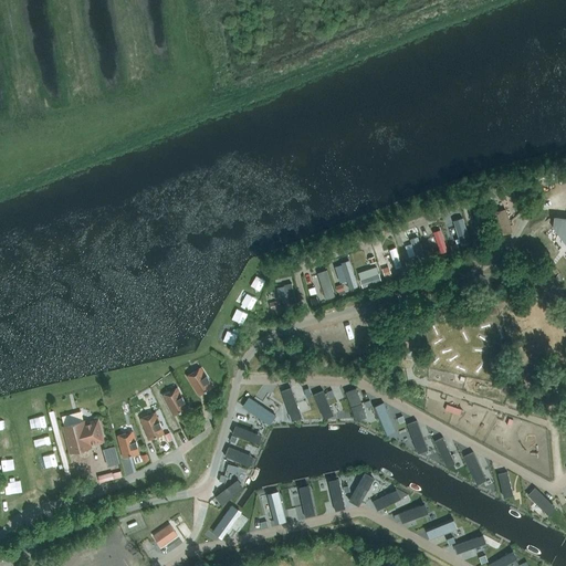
[(494,237),(512,231),(506,208),(489,213),(494,237)]
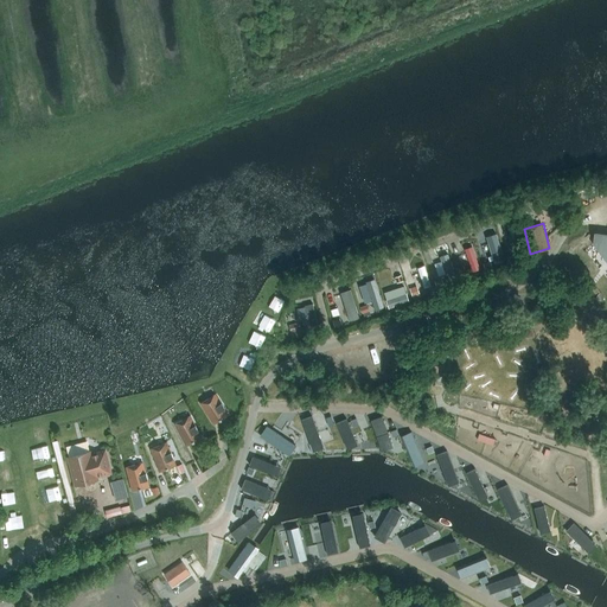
[(606,235),(596,234),(596,235),(596,241),(606,254),(606,235)]
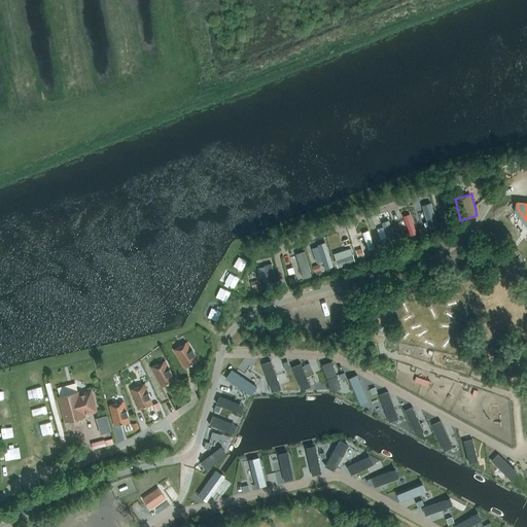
[(391,219),(383,221),(385,226),(379,227),(382,239),(390,237),(392,243),(397,241),(391,219)]
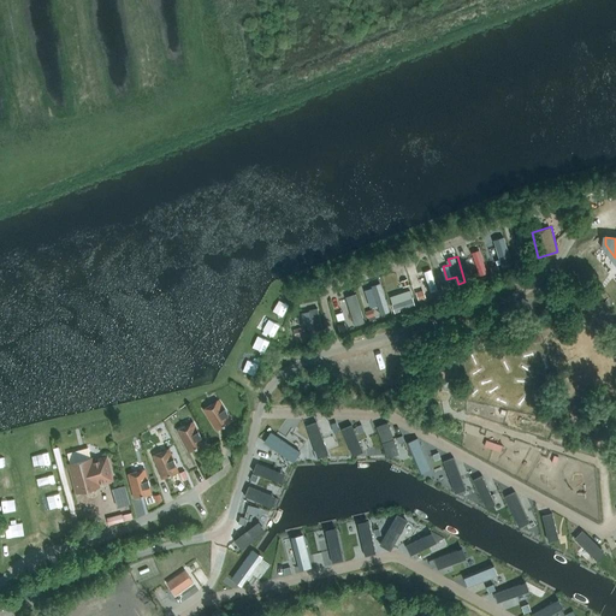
[(473,274),(466,278),(468,285),(475,283),(473,274)]
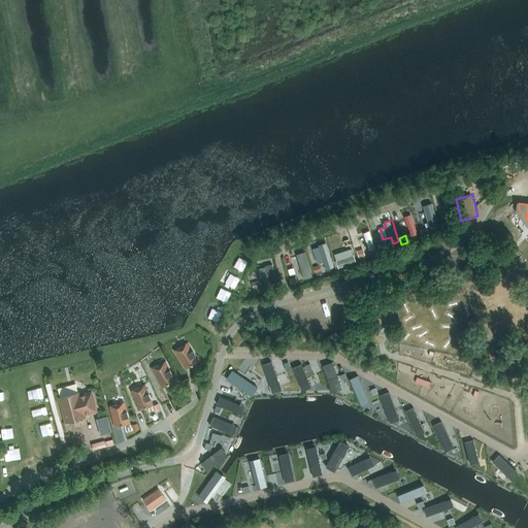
[(385,242),(377,244),(380,251),(387,250),(385,242)]
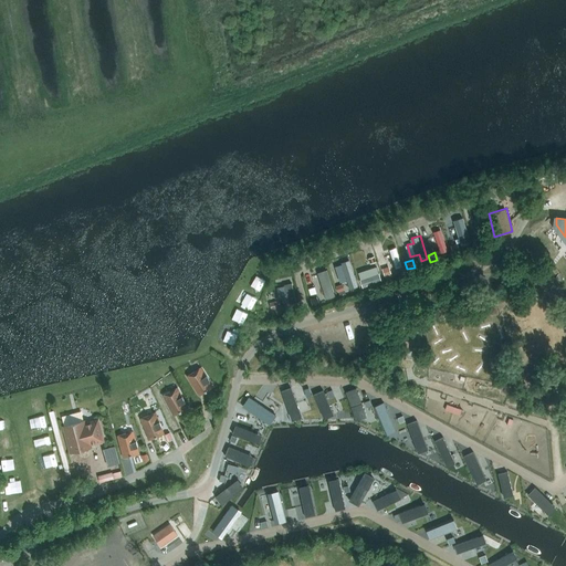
[(344,263),(349,287),(358,286),(353,261),(344,263)]
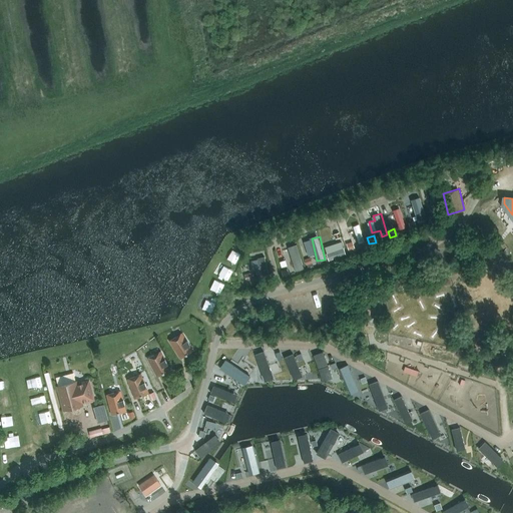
[(352,241),(346,243),(349,251),(355,248),(352,241)]
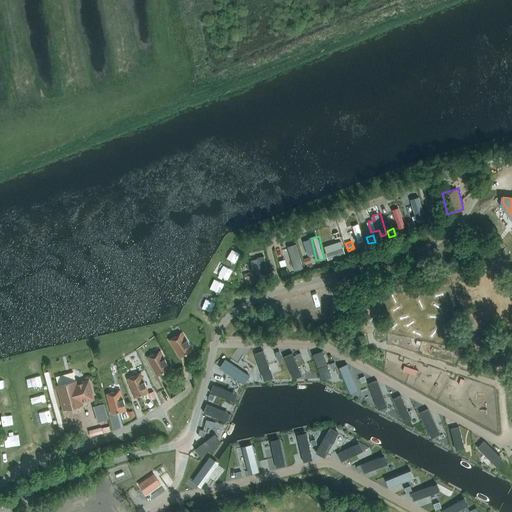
[(296,271),(306,268),(298,243),(288,246),(296,271)]
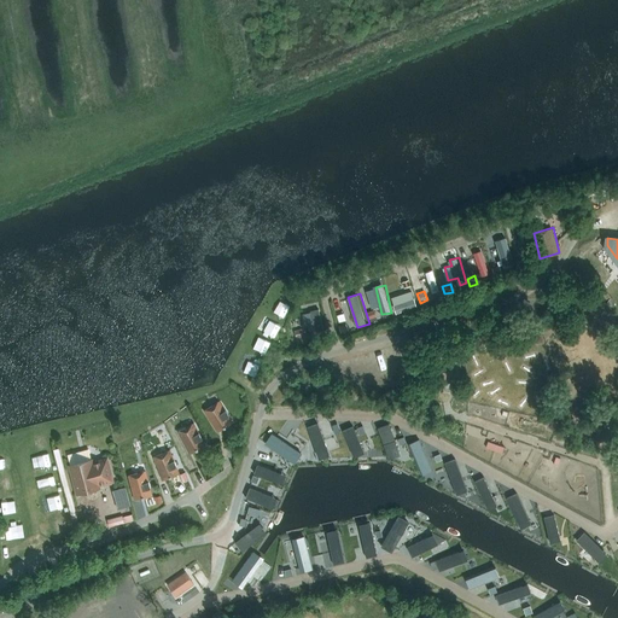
[(415,297),(394,305),(397,314),(419,305),(415,297)]
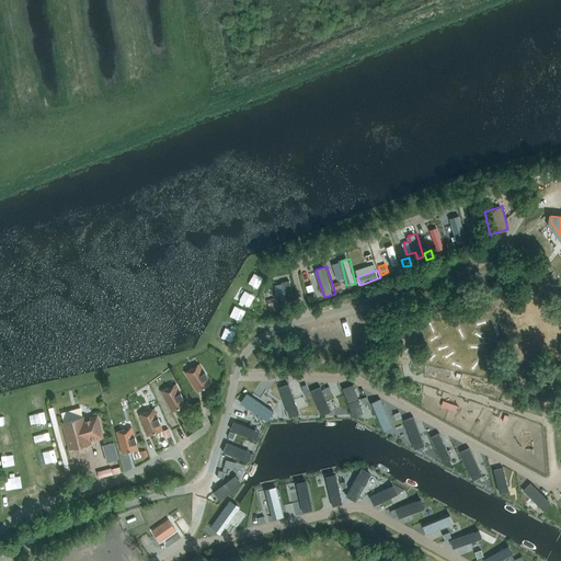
[(286,301),(294,300),(289,281),(282,282),(284,293),(275,295),(276,304),(286,301)]
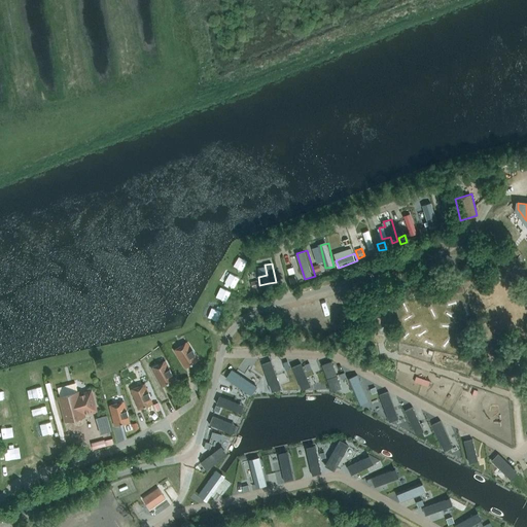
[(257,280),(250,282),(252,288),(259,286),(257,280)]
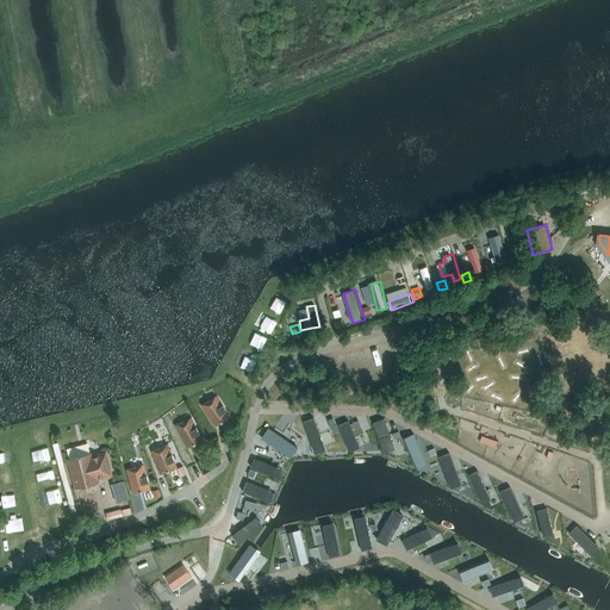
[(441,368),(433,367),(430,384),(439,385),(441,368)]
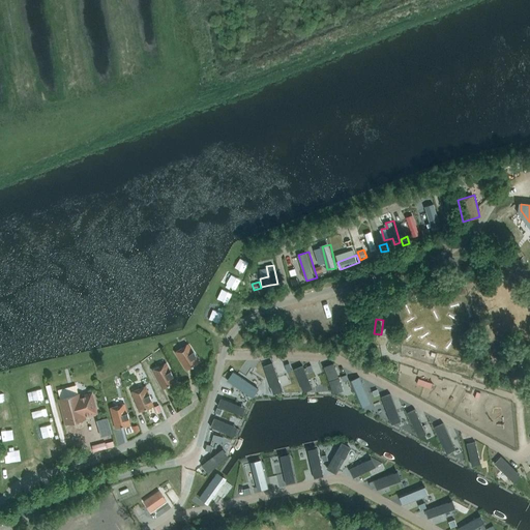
[(175,352),(182,363),(184,362),(188,369),(200,361),(196,356),(197,356),(194,351),(193,352),(188,344),(175,352)]
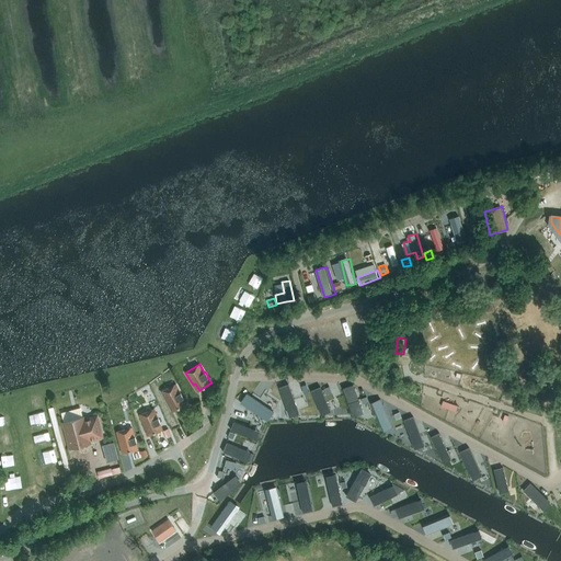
[(170,403),(174,410),(186,404),(183,398),(181,392),(180,392),(175,384),(161,391),(168,404),(170,403)]
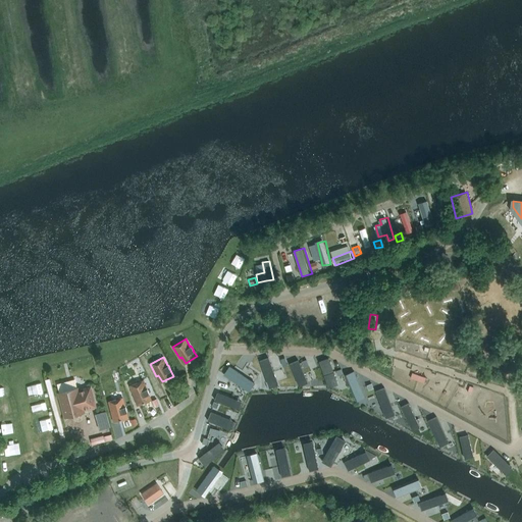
[(414,371),(412,377),(425,382),(428,377),(414,371)]
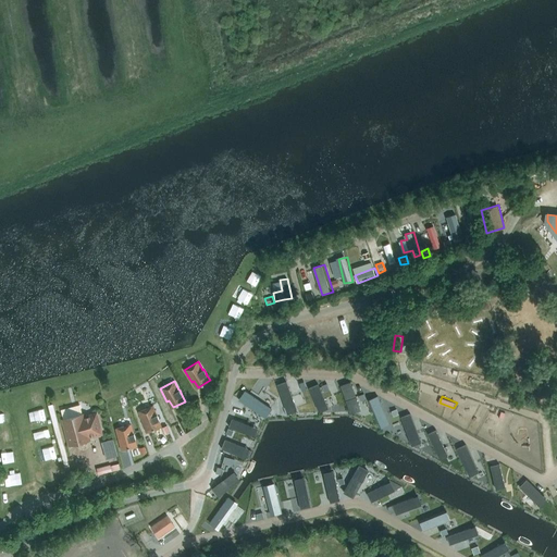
[(138,411),(144,424),(146,424),(148,432),(161,426),(159,420),(157,415),(153,406),(138,411)]
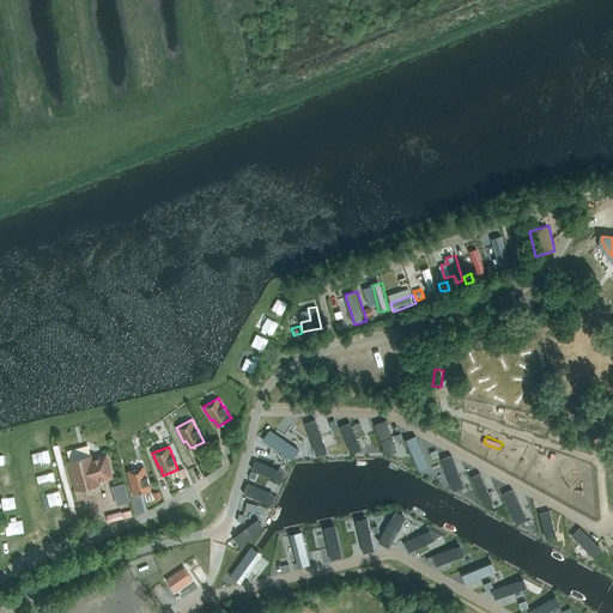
[(92,459),(92,456),(68,462),(76,490),(99,484),(98,481),(113,478),(107,454),(92,459)]
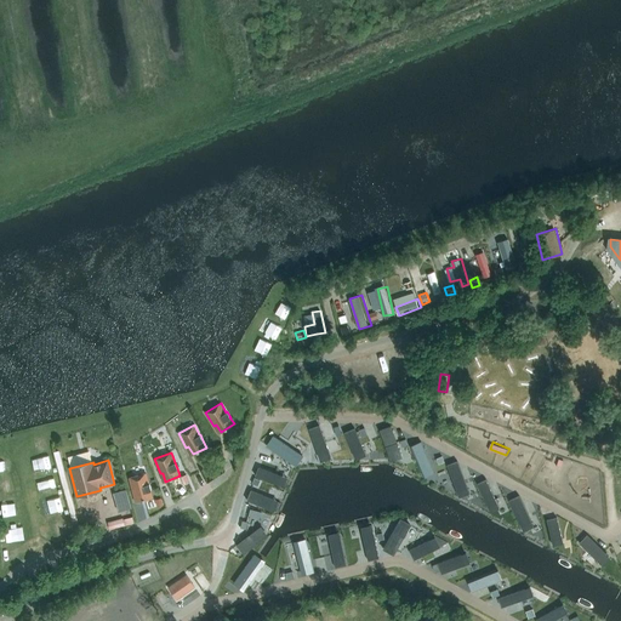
[(136,493),(138,501),(153,497),(151,490),(152,490),(149,483),(149,484),(146,473),(129,478),(134,493),(136,493)]
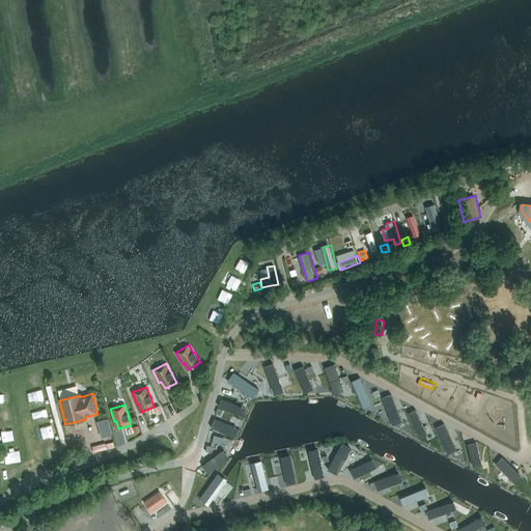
[(38,419),(50,418),(49,407),(37,408),(38,419)]
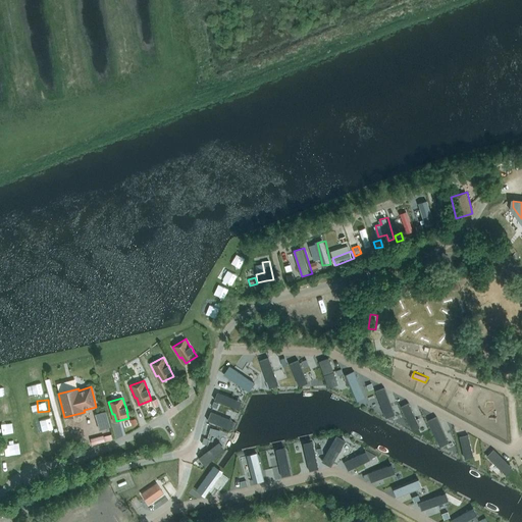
[(40,420),(43,431),(55,428),(52,417),(40,420)]
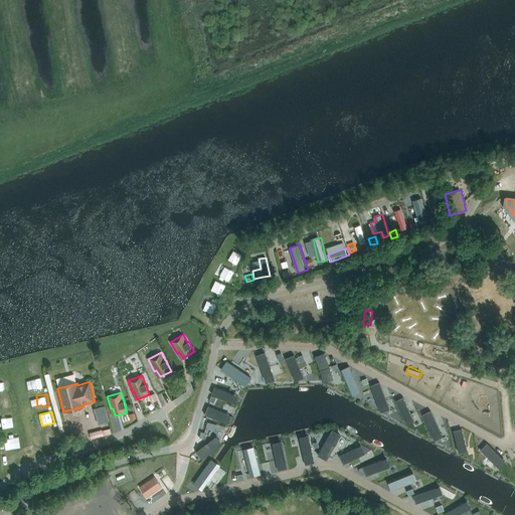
[(0,423),(2,423),(4,432),(15,430),(12,414),(0,416),(0,423)]
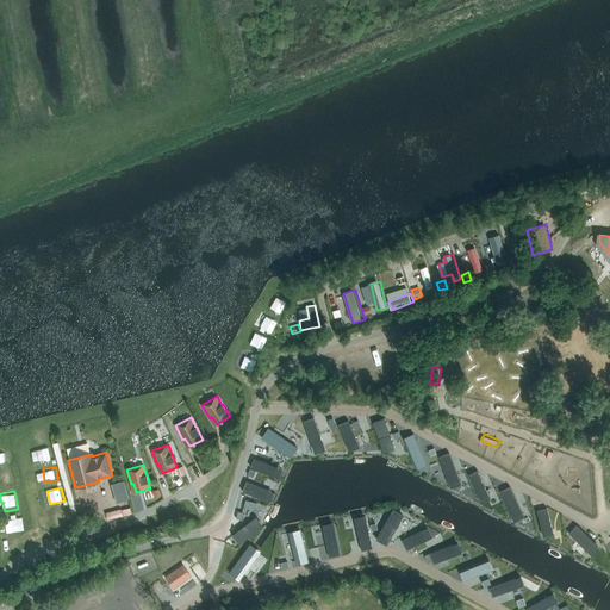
[(57,528),(70,526),(67,511),(54,514),(57,528)]
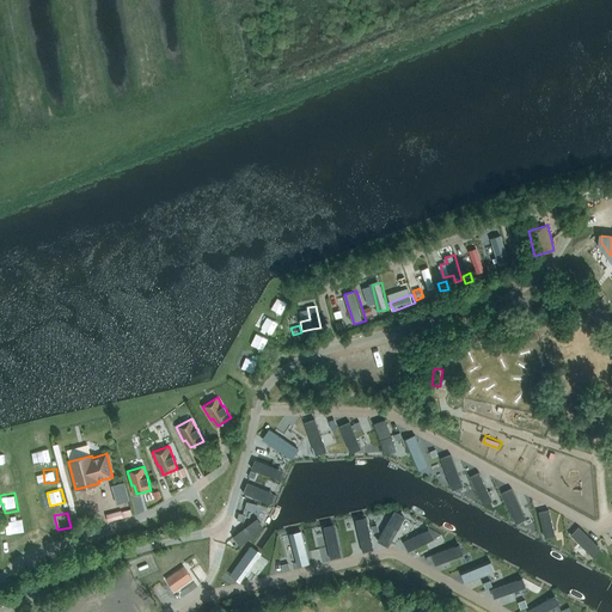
[(18,519),(6,519),(6,536),(19,536),(18,519)]
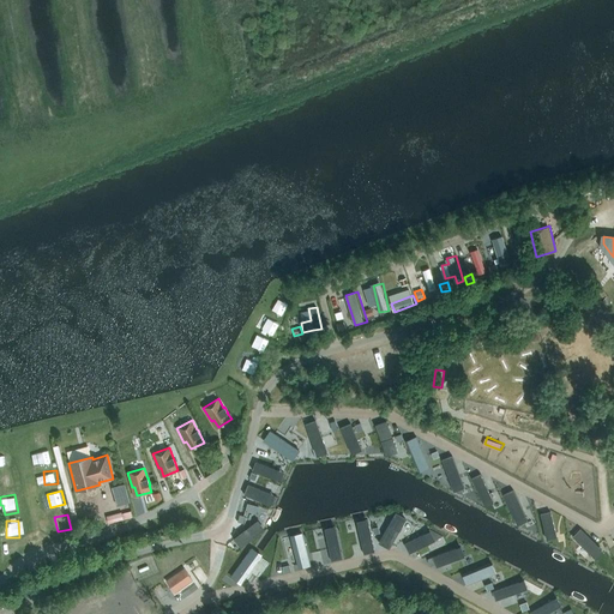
[(184,569),(166,581),(174,593),(192,581),(184,569)]
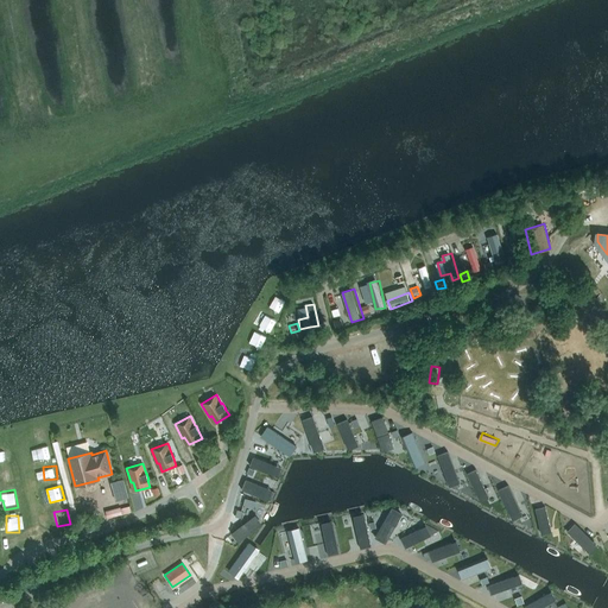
[(529,607),(543,607),(561,601),(557,591),(527,605),(529,607)]
